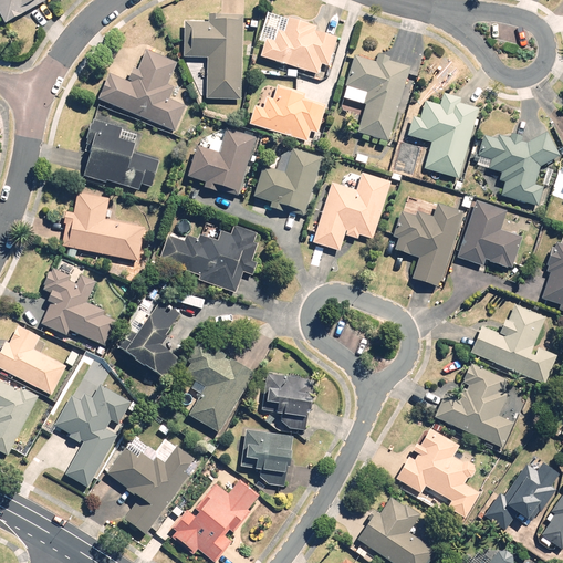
[(0,0),(0,11),(7,23),(48,0),(0,0)]
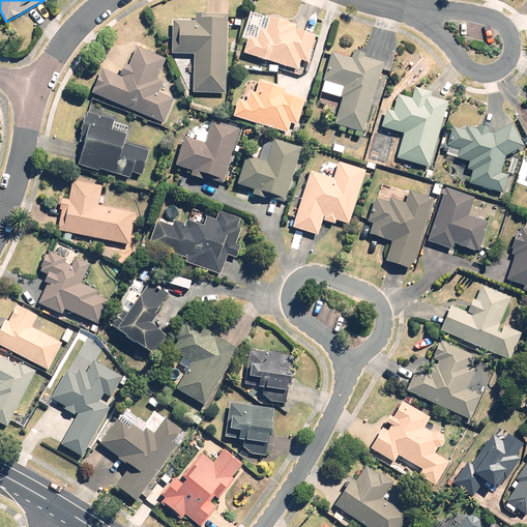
[(227,93),(228,13),(198,12),(198,20),(172,19),(171,52),(194,53),(193,92),(227,93)]
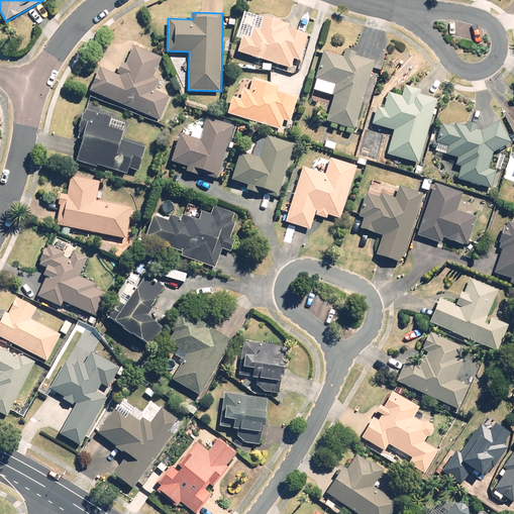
[(242,33),(238,50),(292,66),(294,59),(300,61),(308,32),(289,27),(291,22),(265,15),(261,28),(254,26),(251,36),(242,33)]
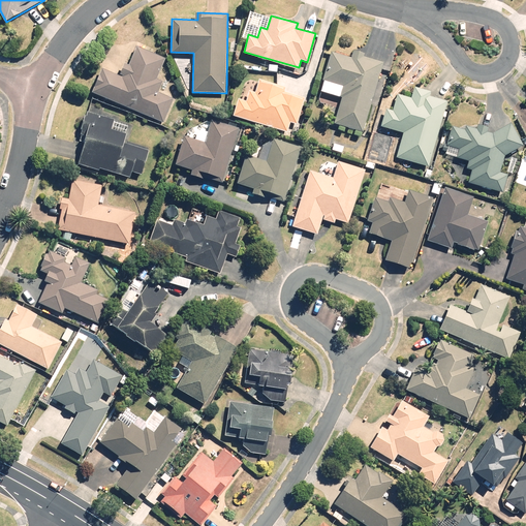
[(101,67),(92,90),(165,122),(176,98),(159,91),(164,82),(157,79),(165,57),(137,44),(129,64),(123,62),(118,73),(101,67)]
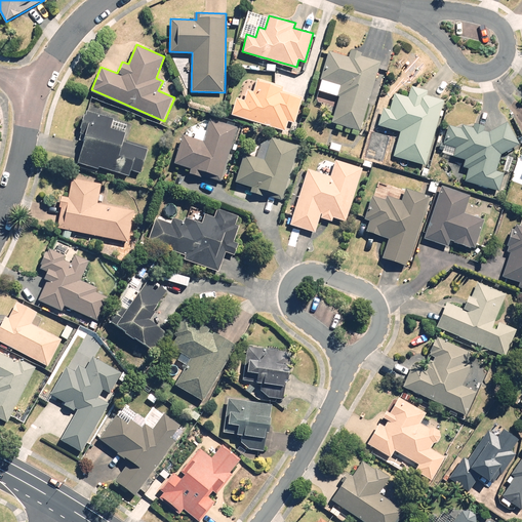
[(361,130),(380,61),(362,55),(363,52),(351,49),(349,55),(328,50),(318,89),(342,96),(334,123),(361,130)]
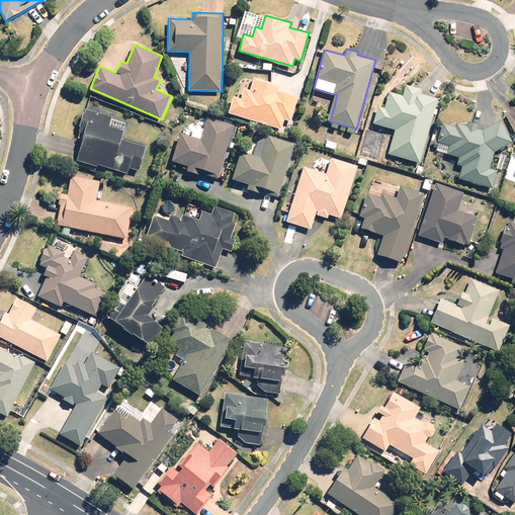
[(233,96),(229,112),(282,129),(285,118),(289,119),(297,95),(278,89),(280,83),(253,75),(249,89),(244,87),(241,98),(233,96)]
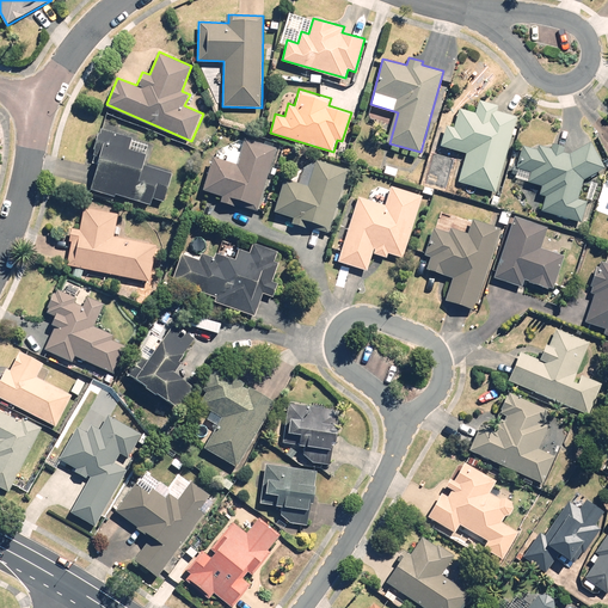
[(497,189),(517,117),(497,111),(498,105),(478,99),(474,111),(459,108),(454,127),(446,124),(440,146),(464,153),(456,178),(497,189)]
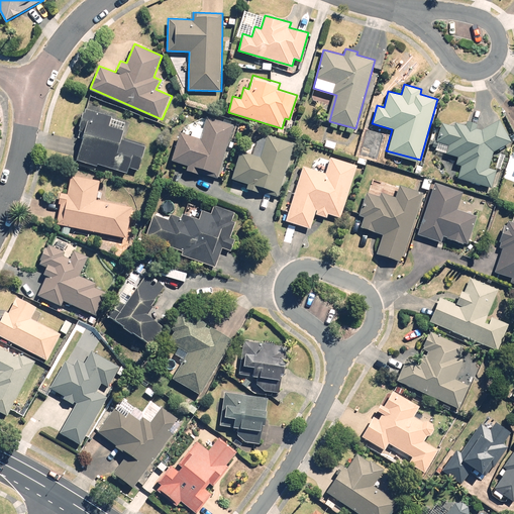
[(114,116),(84,106),(77,127),(86,130),(77,158),(126,173),(128,168),(138,171),(146,145),(120,137),(123,129),(111,125),(114,116)]
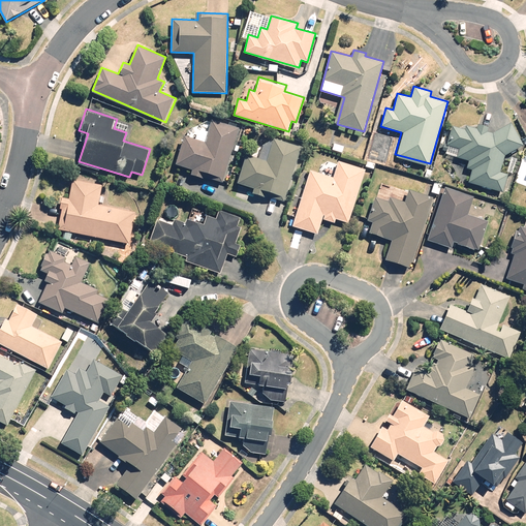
[(224,181),(239,128),(210,120),(204,142),(183,135),(174,167),(224,181)]
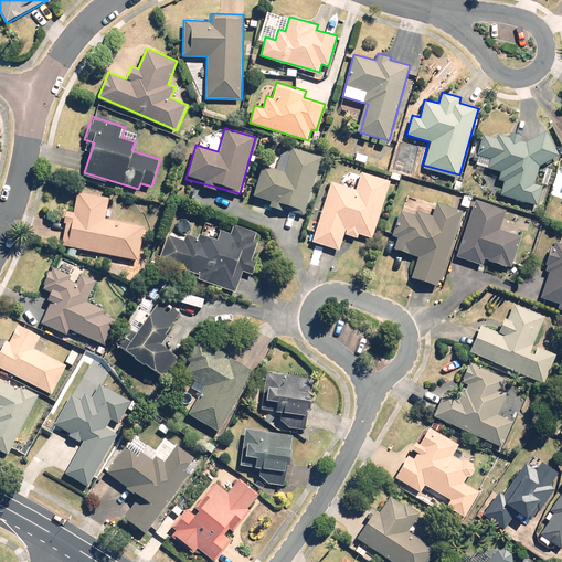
[(496,138),(484,134),(478,154),(491,157),(488,167),(504,171),(500,181),(507,183),(504,194),(538,203),(542,187),(534,184),(539,166),(560,155),(545,130),(526,141),(521,140),(522,135),(510,130),(509,135),(498,130),(496,138)]
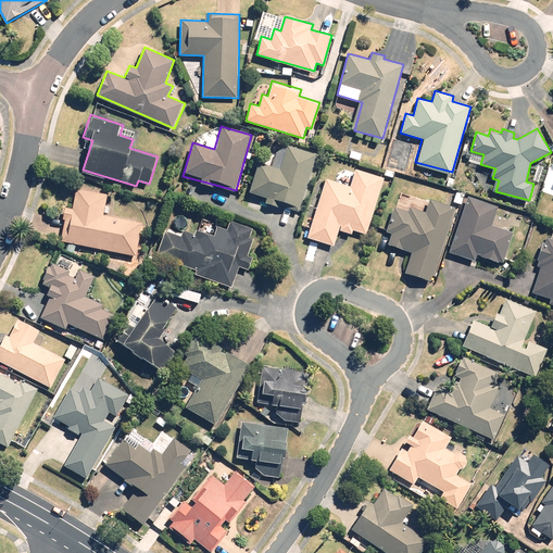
[(300,209),(319,155),(289,145),(280,170),(259,162),(249,190),(300,209)]
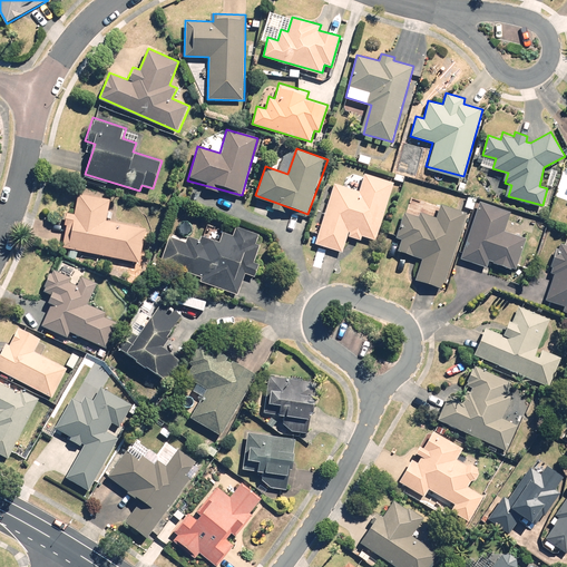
[(377,238),(394,183),(364,173),(359,191),(333,183),(314,243),(344,252),(349,236),(361,241),(363,235),(377,238)]
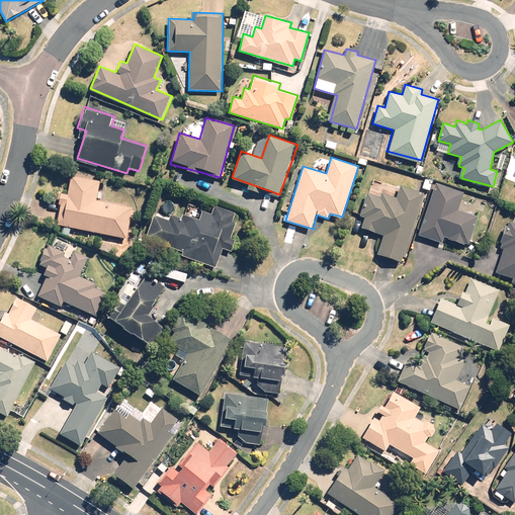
[(129,237),(133,207),(96,201),(100,180),(71,175),(68,194),(62,193),(57,226),(129,237)]
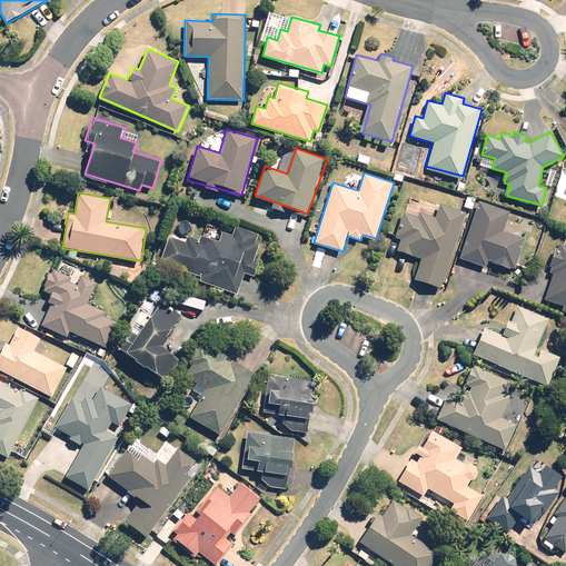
[(510,211),(478,200),(459,257),(487,266),(489,261),(515,270),(525,238),(504,231),(510,211)]
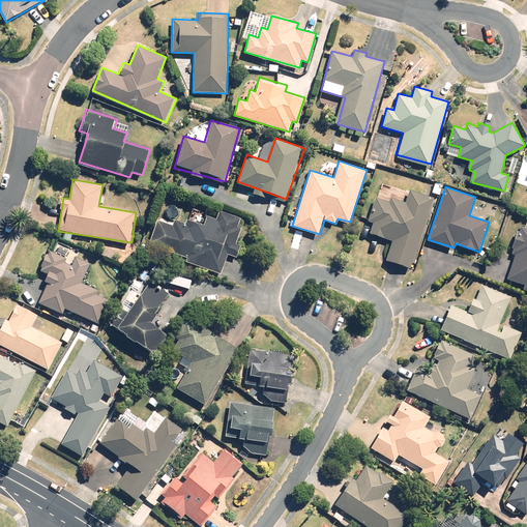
[(410,269),(435,197),(410,188),(406,201),(391,196),(390,201),(378,197),(366,231),(394,240),(387,261),(410,269)]
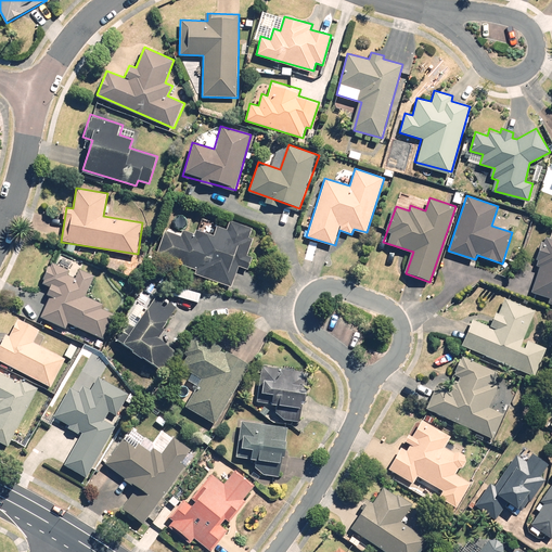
[(164,230),(155,254),(196,268),(194,272),(231,286),(238,267),(248,271),(254,257),(246,254),(253,238),(248,236),(251,228),(228,220),(226,229),(217,226),(213,236),(195,230),(193,235),(181,231),(179,236),(164,230)]
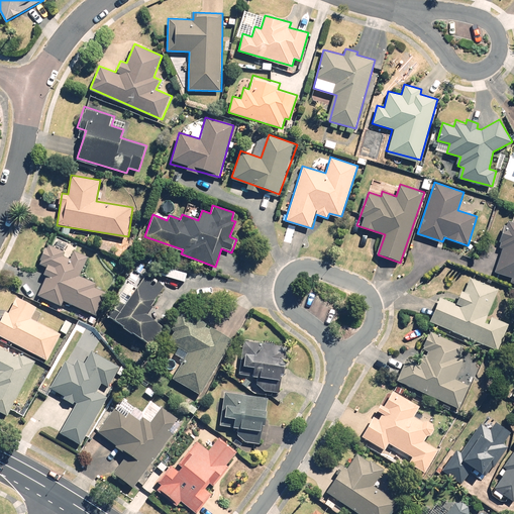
[(513,221),(505,218),(496,246),(503,248),(495,273),(510,278),(509,280),(513,282),(513,221)]
